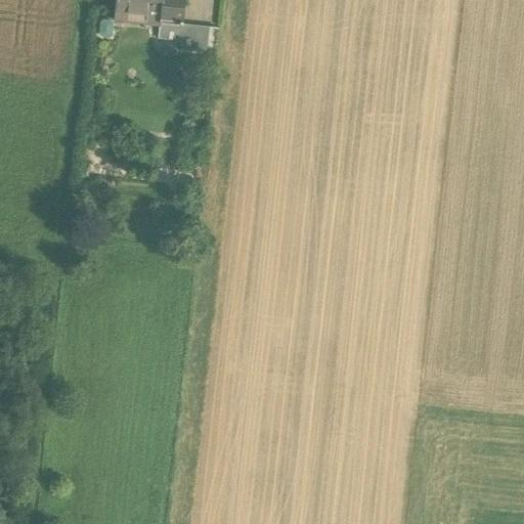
[(116,0),(115,12),(125,13),(160,17),(162,17),(163,0),(116,0)]
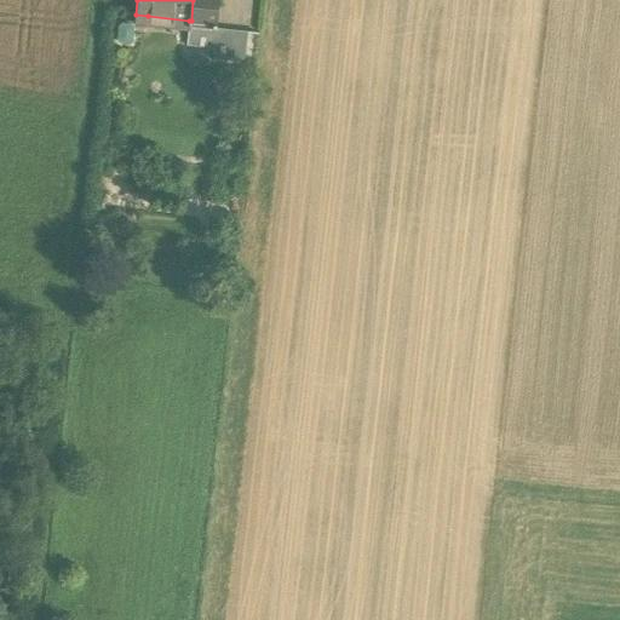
[(219,0),(193,0),(191,21),(189,21),(189,27),(217,29),(219,0)]
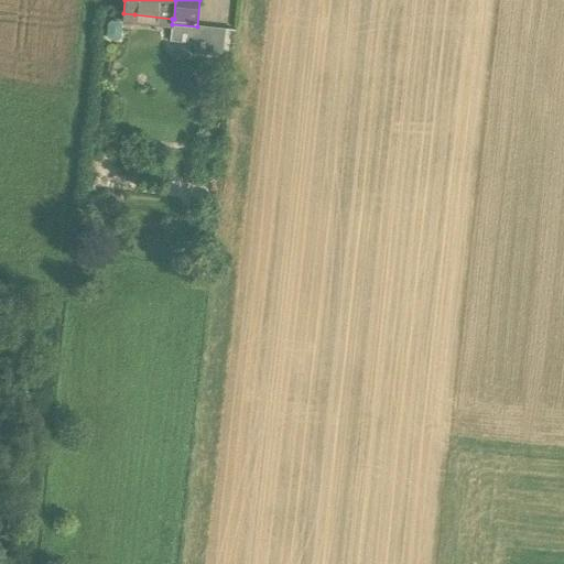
[(134,14),(123,13),(122,22),(133,23),(134,14)]
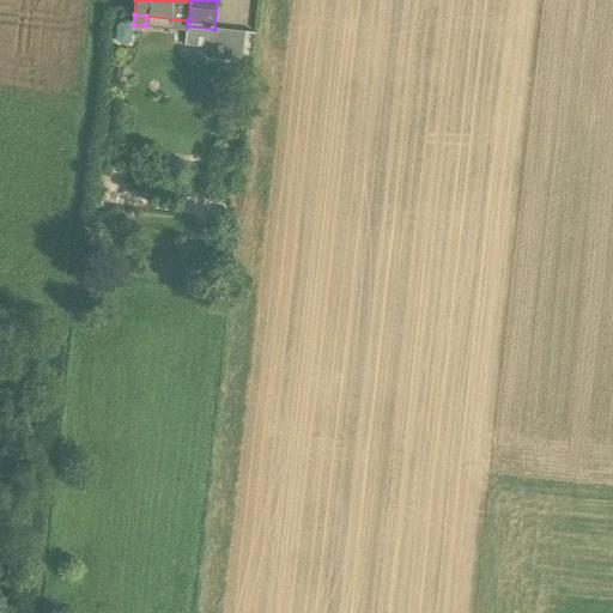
[(214,29),(187,26),(184,46),(212,48),(214,29)]
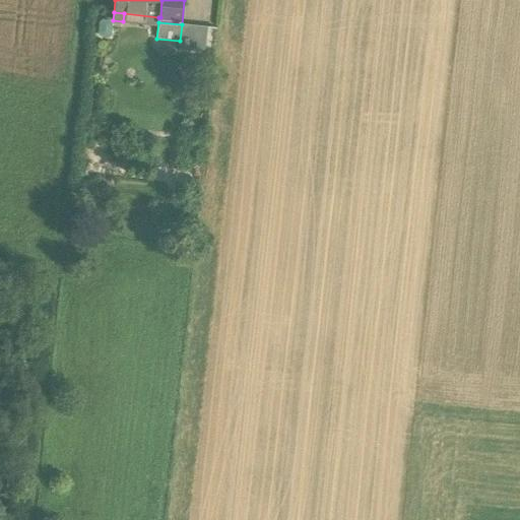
[(208,27),(182,24),(180,41),(179,48),(205,51),(208,27)]
